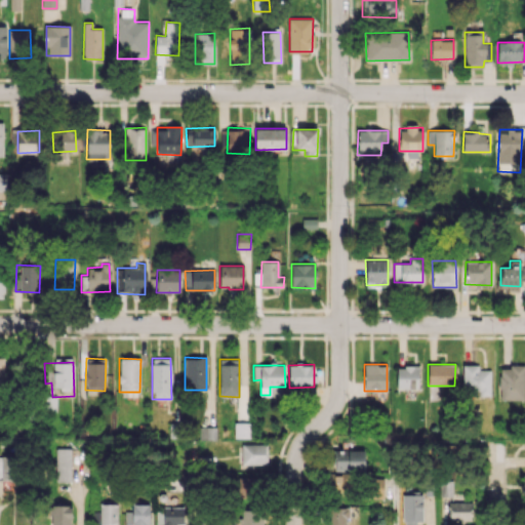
[(418,366),(397,365),(397,388),(418,389),(418,366)]
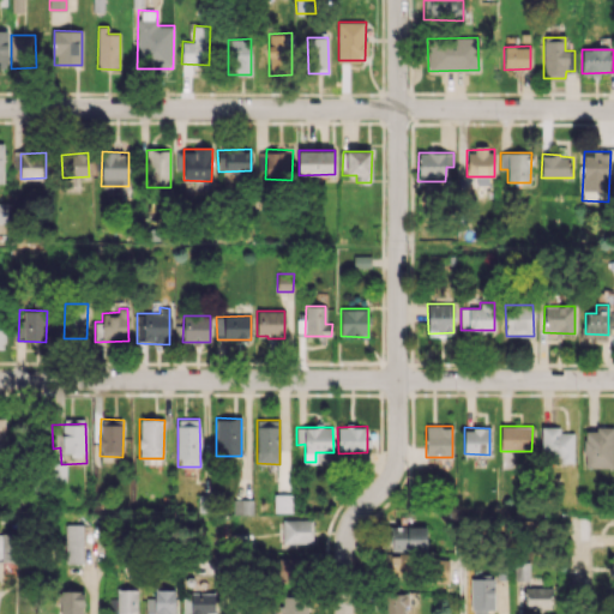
[(573,462),(573,432),(560,433),(560,427),(541,427),(541,457),(560,456),(560,463),(573,462)]
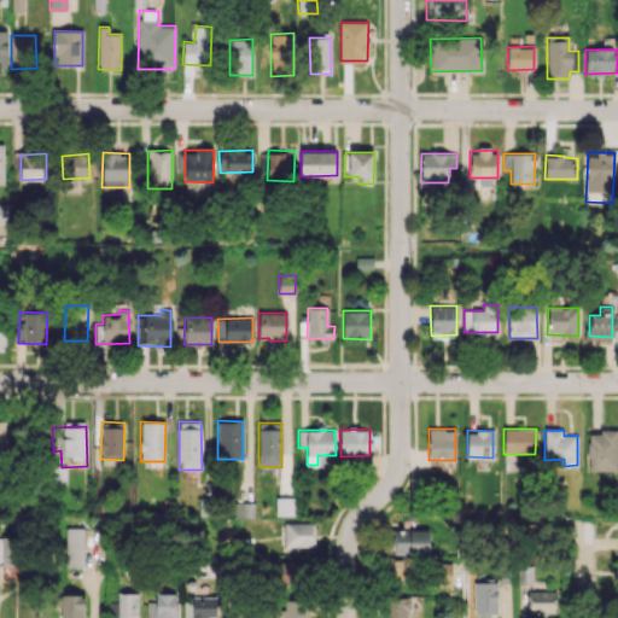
[(617,471),(617,431),(589,431),(588,471),(617,471)]
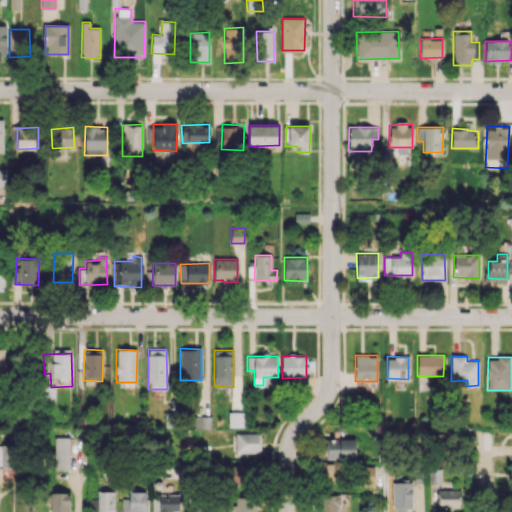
[(55,387),(45,386),(44,400),(55,400),(55,387)]
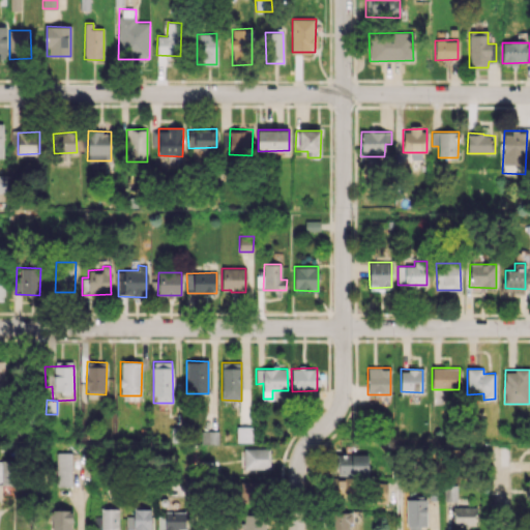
[(236,442),(253,442),(253,427),(236,427),(236,442)]
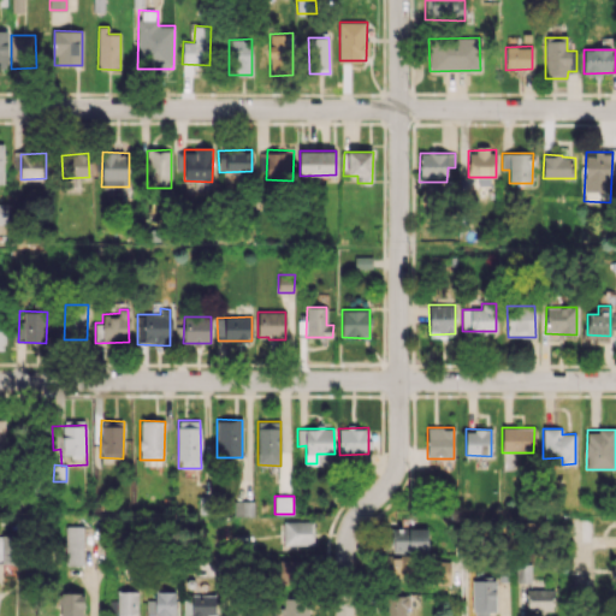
[(253,515),(253,503),(235,503),(235,515),(253,515)]
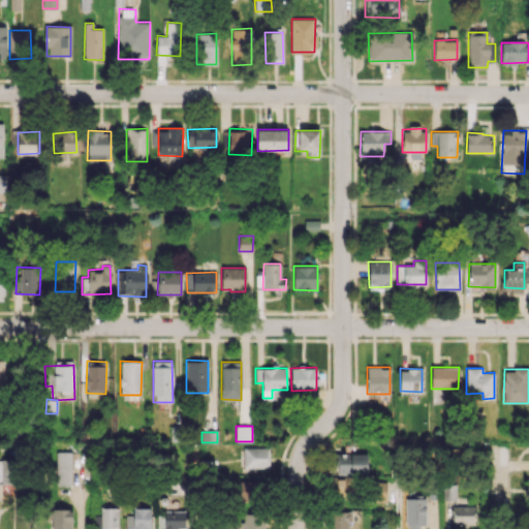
[(269,447),(243,447),(244,468),(270,468),(269,447)]
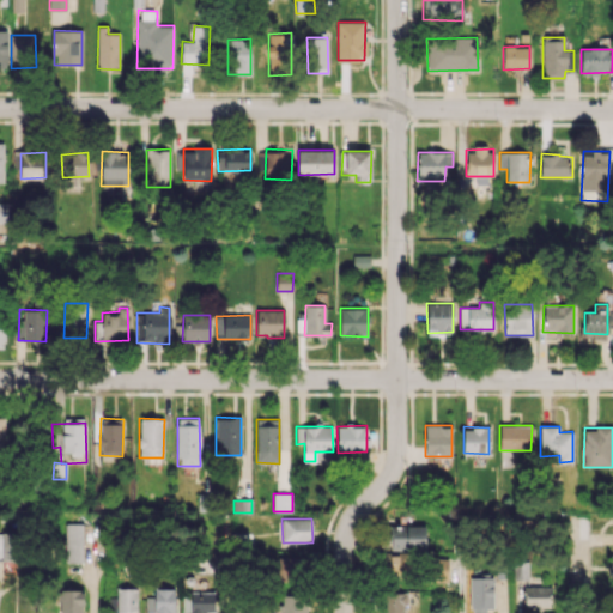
[(66,523),(65,562),(82,562),(83,523),(66,523)]
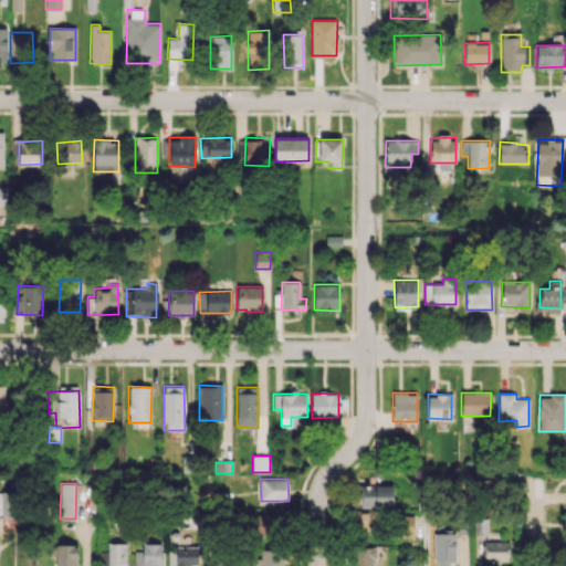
[(392,485),(357,486),(357,506),(394,505),(392,485)]
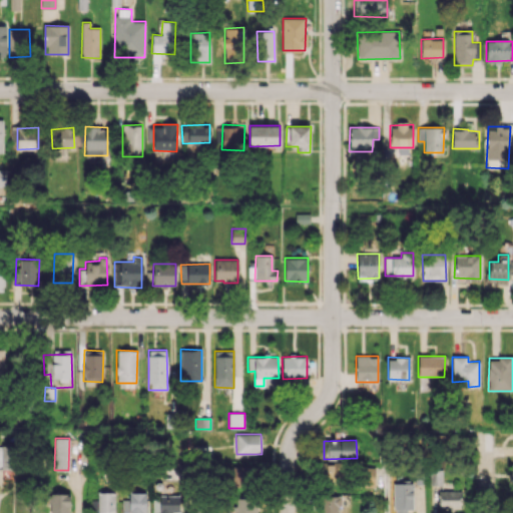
[(0,469),(13,469),(13,447),(0,446),(0,469)]
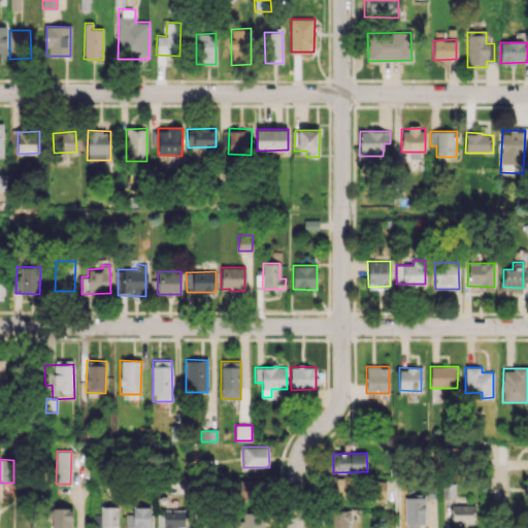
[(264,497),(264,481),(239,481),(239,497),(264,497)]
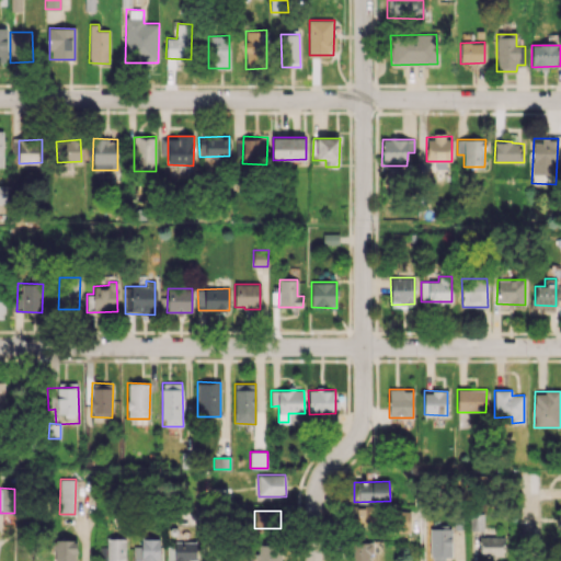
[(410,533),(409,511),(395,512),(396,533),(410,533)]
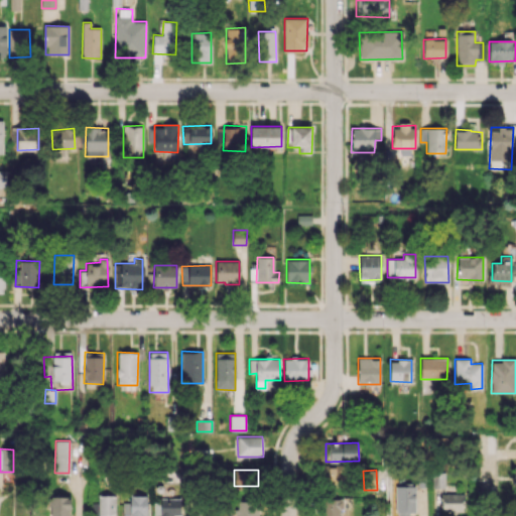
[(395,486),(395,515),(415,515),(415,485),(395,486)]
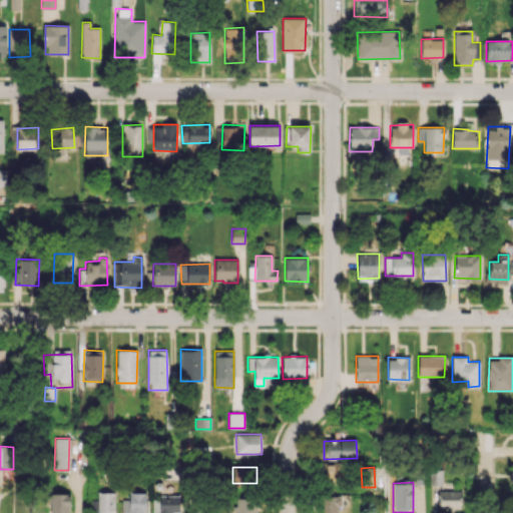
[(461,491),(439,491),(439,509),(461,509),(461,491)]
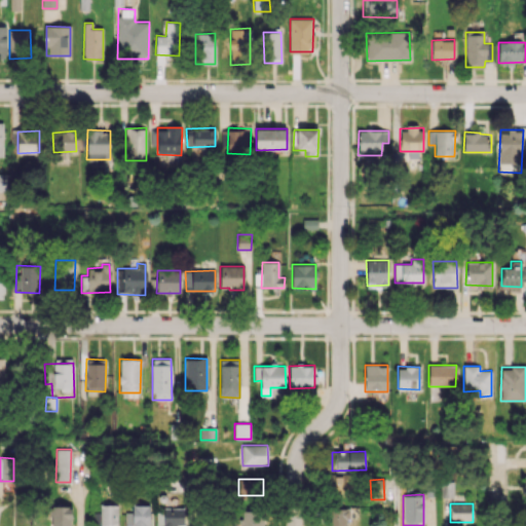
[(117,525),(117,504),(100,504),(100,525),(117,525)]
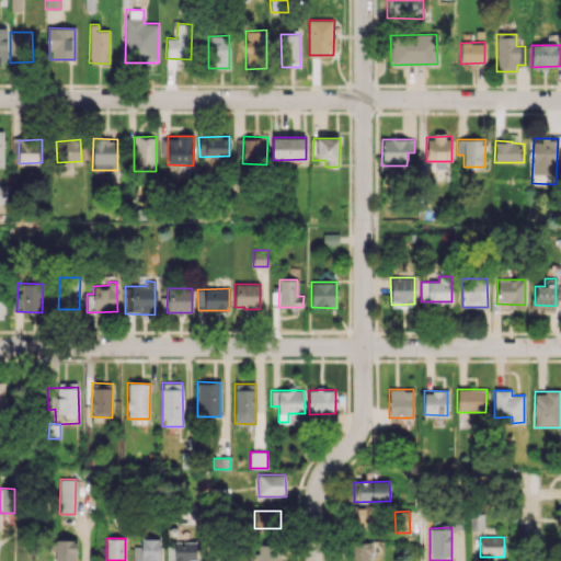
[(159,560),(160,538),(140,538),(140,546),(134,546),(133,560),(159,560)]
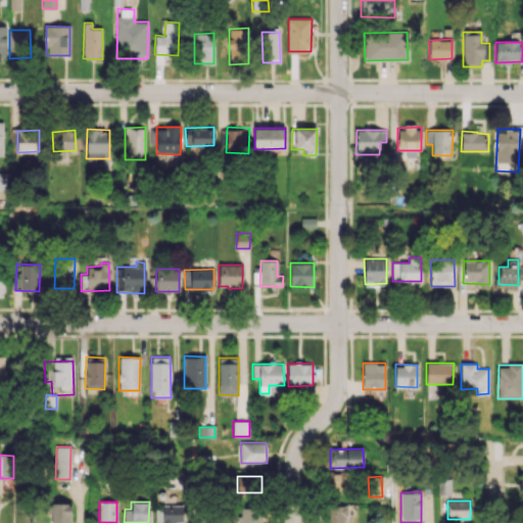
[(52,522),(70,522),(72,504),(53,504),(52,522)]
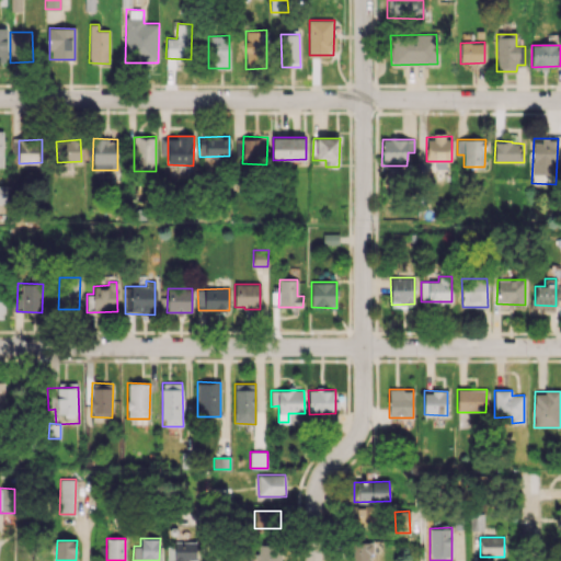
[(165,560),(196,560),(196,541),(167,541),(165,560)]
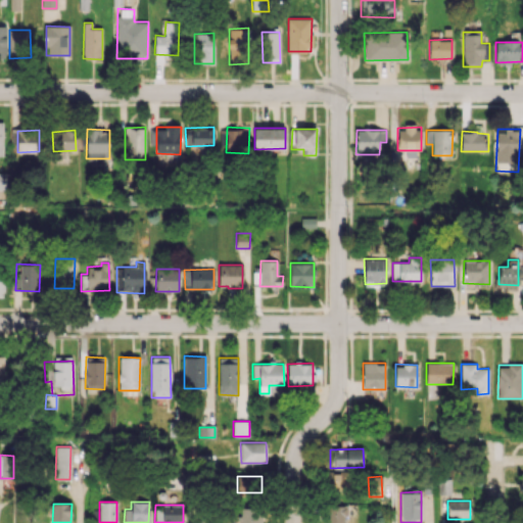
[(326,522),(346,522),(346,506),(327,506),(326,522)]
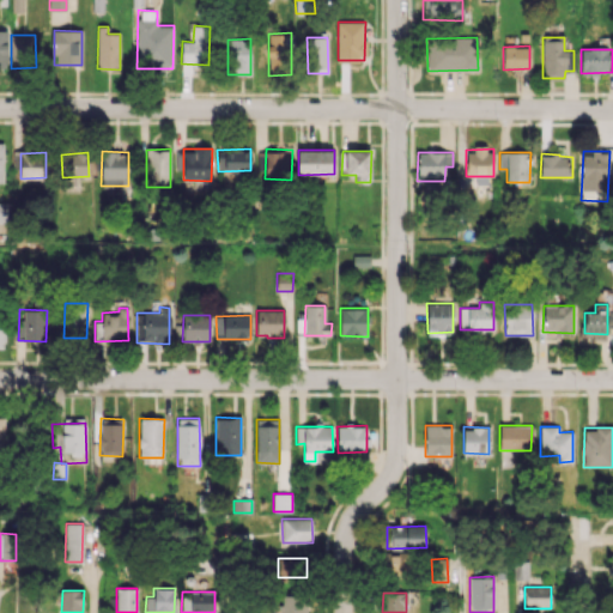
[(281,596),(283,612),(307,612),(307,595),(281,596)]
